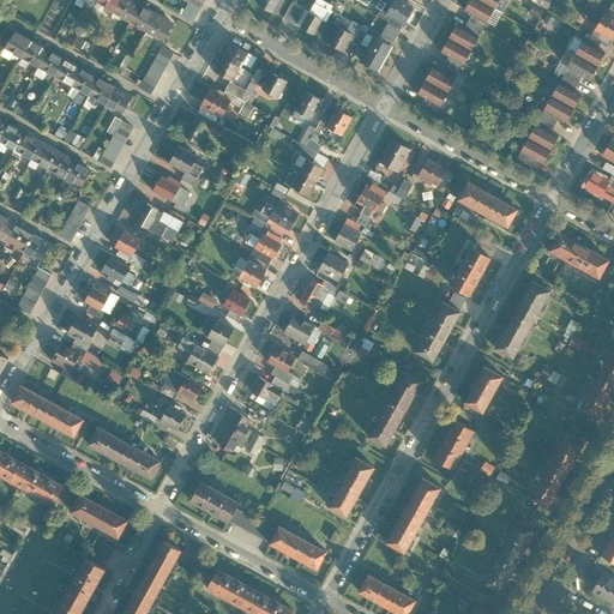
[(98,0),(97,2),(114,12),(120,0),(98,0)]
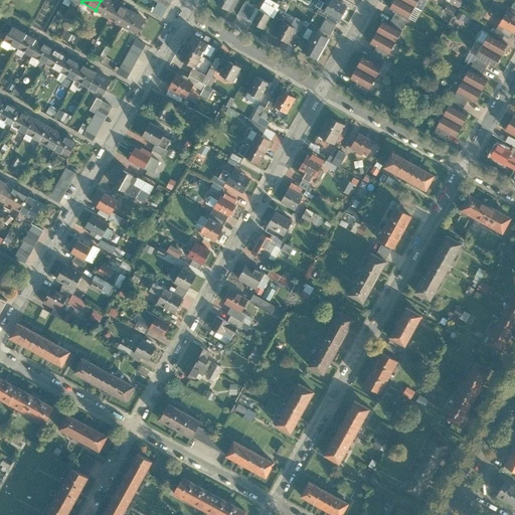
[(115,0),(101,0),(96,10),(110,18),(119,2),(115,0)]
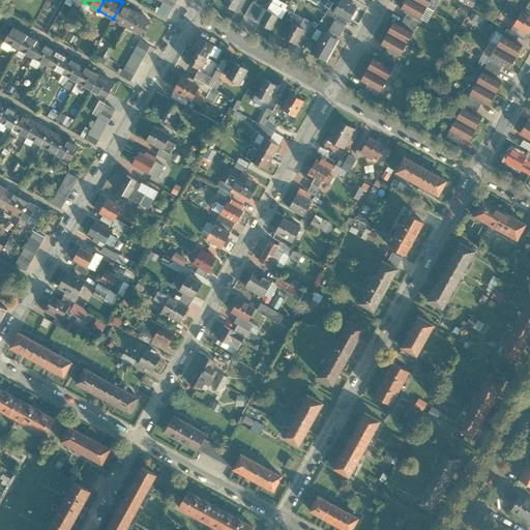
[(168,17),(177,0),(164,0),(158,10),(168,17)]
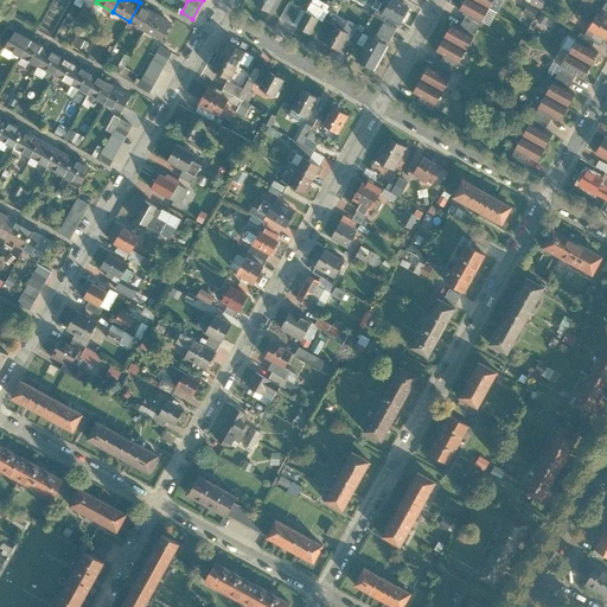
[(256,0),(255,4),(270,12),(276,0),(256,0)]
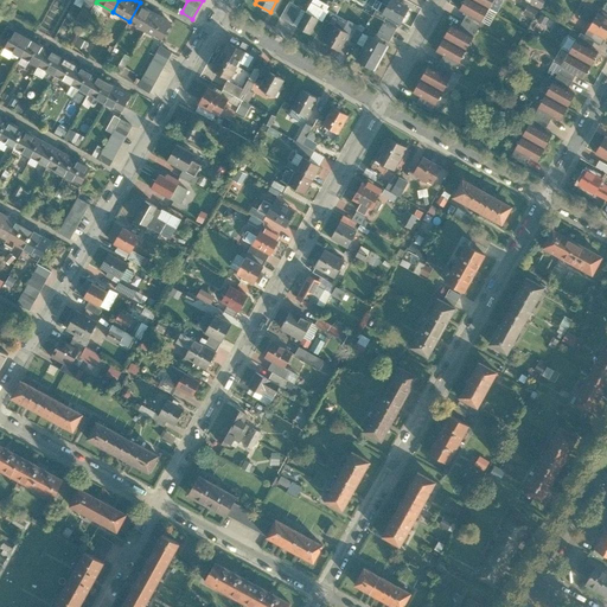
[(403,21),(410,7),(396,0),(374,0),(371,6),(403,21)]
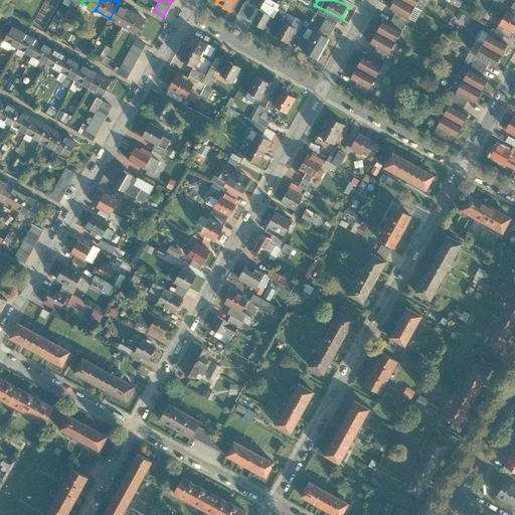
[(408,18),(415,6),(403,0),(393,0),(389,7),(396,11),(408,18)]
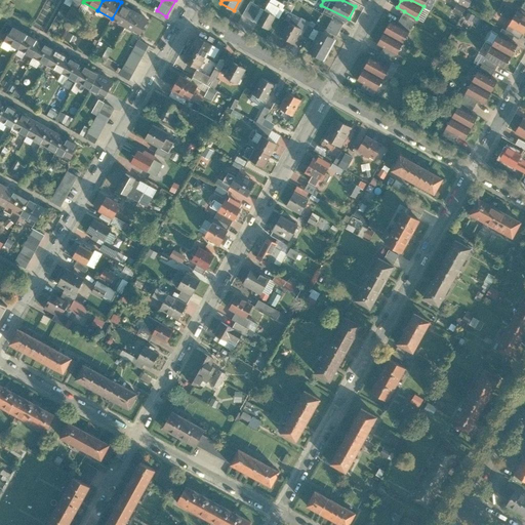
[(135,10),(121,2),(112,18),(126,27),(135,10)]
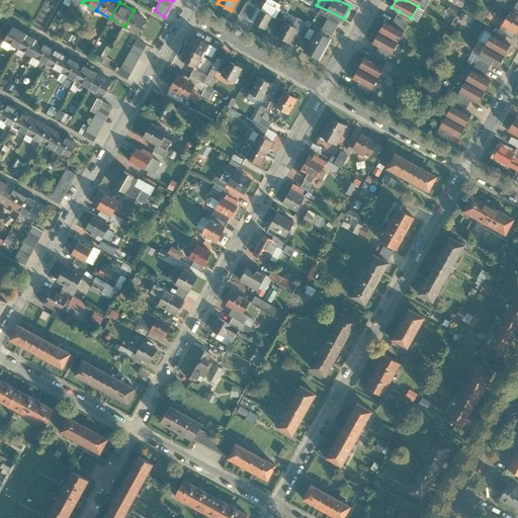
[(254,23),(264,28),(276,8),(265,2),(254,23)]
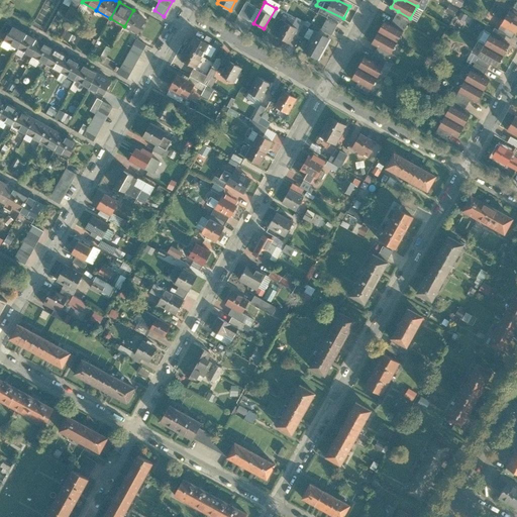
[(246,3),(239,14),(250,20),(256,9),(246,3)]
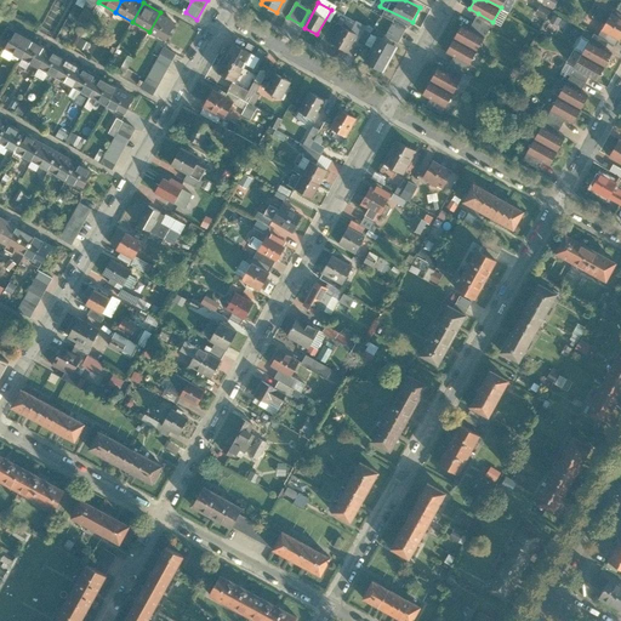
[(541,5),(537,13),(548,18),(552,10),(541,5)]
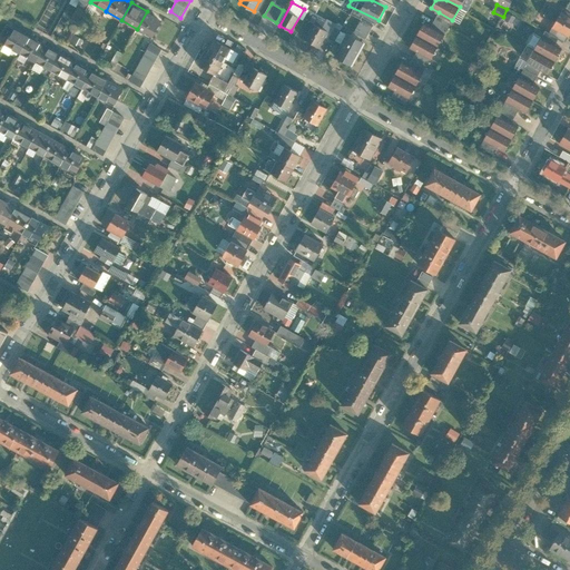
[(552,26),(569,36),(569,33),(569,16),(549,5),(544,15),(556,21),(552,26)]
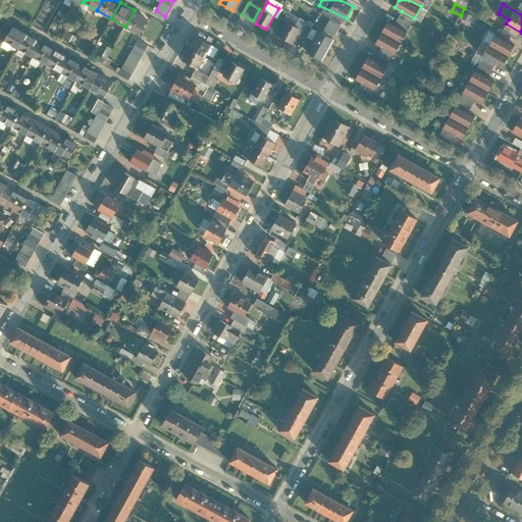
[(135,10),(125,27),(140,35),(149,18),(135,10)]
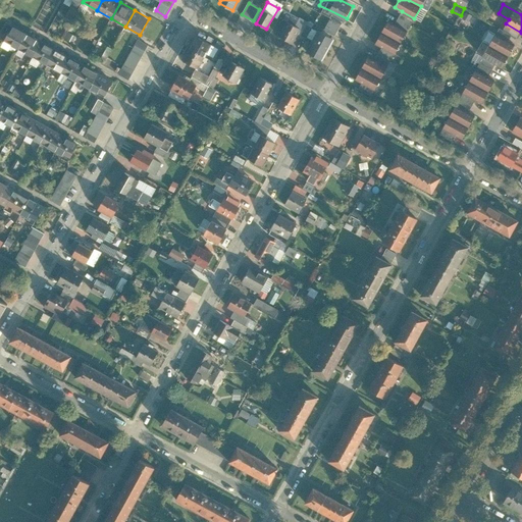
[(398,16),(411,23),(414,18),(402,11),(398,16)]
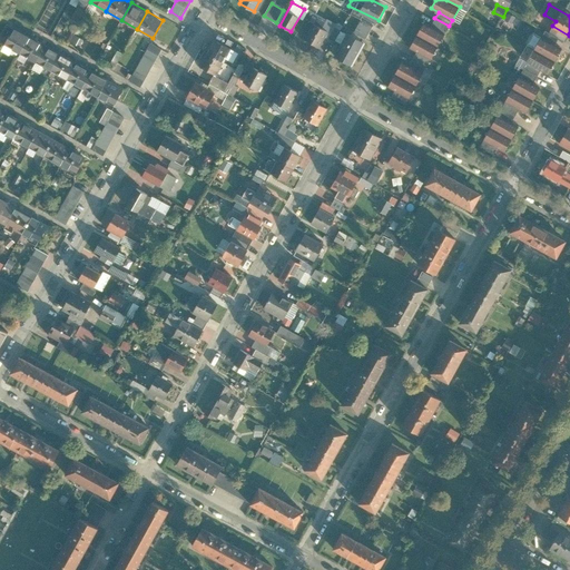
[(304,39),(318,47),(328,30),(323,28),(326,21),(318,17),(315,23),(314,22),(304,39)]
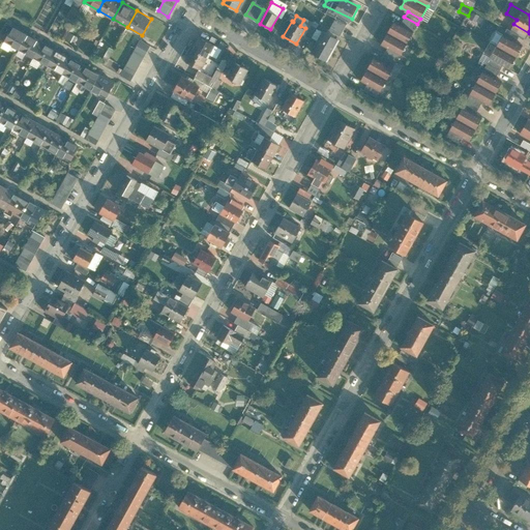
[(401,23),(414,30),(417,24),(404,17),(401,23)]
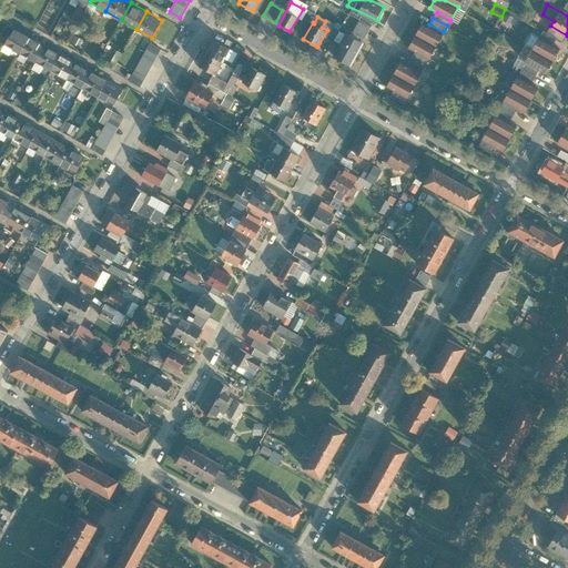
[(365,39),(373,26),(361,19),(353,32),(365,39)]
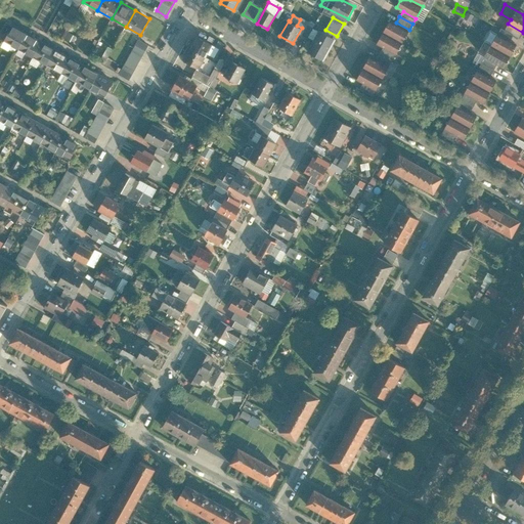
[(468,29),(472,22),(465,18),(462,25),(468,29)]
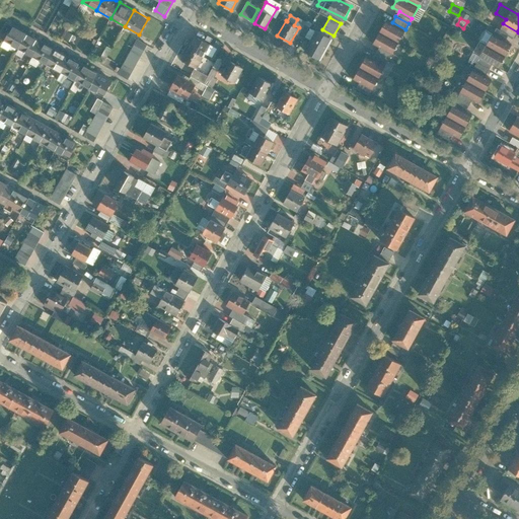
[(392,22),(386,19),(379,31),(398,42),(405,29),(392,22)]
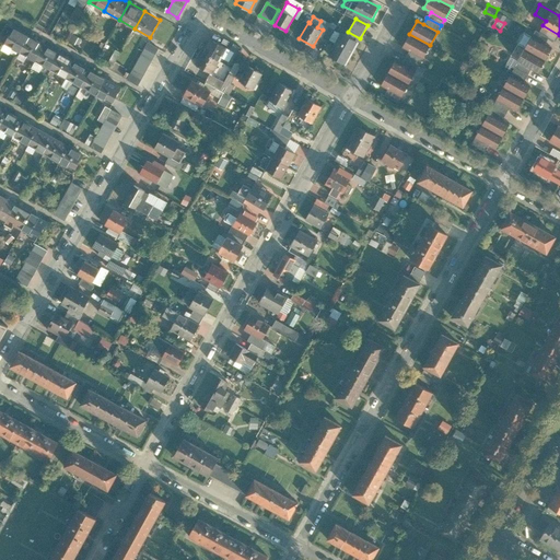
[(329,41),(336,30),(330,26),(324,37),(329,41)]
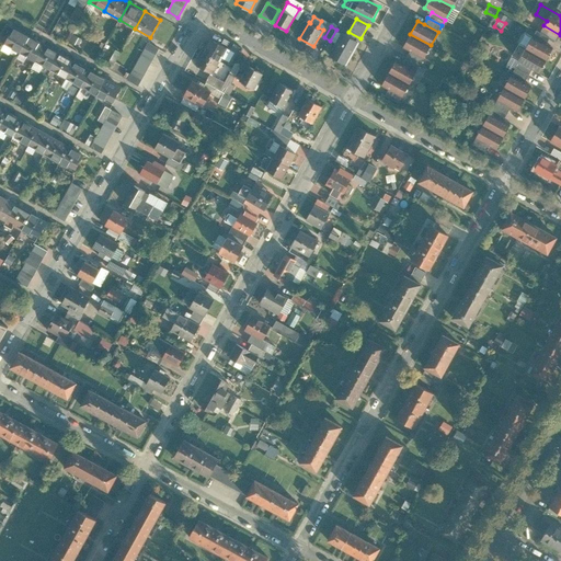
[(14,27),(4,44),(20,53),(30,35),(14,27)]
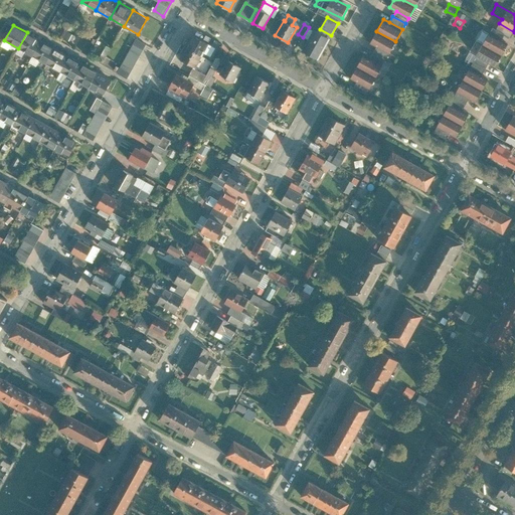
[(488,33),(501,40),(505,34),(492,26),(488,33)]
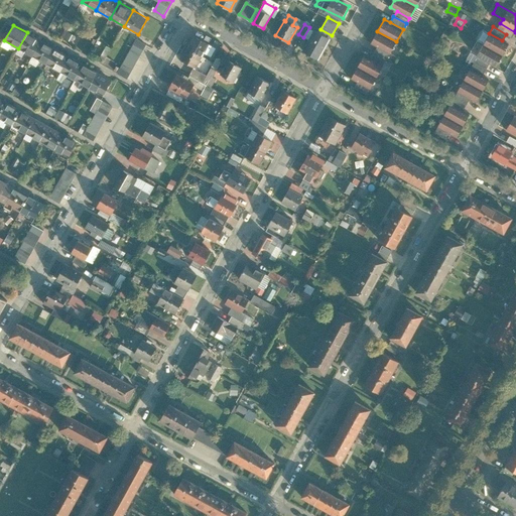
[(302,51),(318,59),(330,37),(314,29),(302,51)]
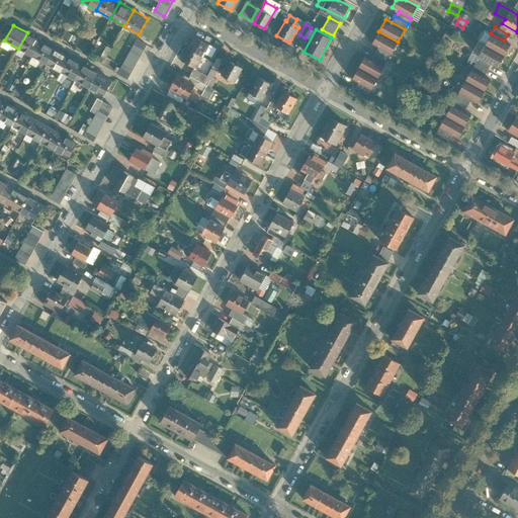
[(398,41),(378,31),(372,44),(378,47),(391,54),(398,41)]
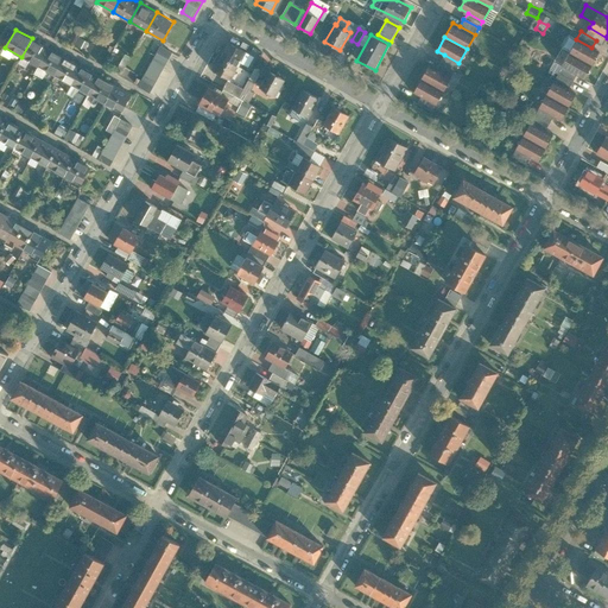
[(49,48),(32,38),(21,57),(39,67),(49,48)]
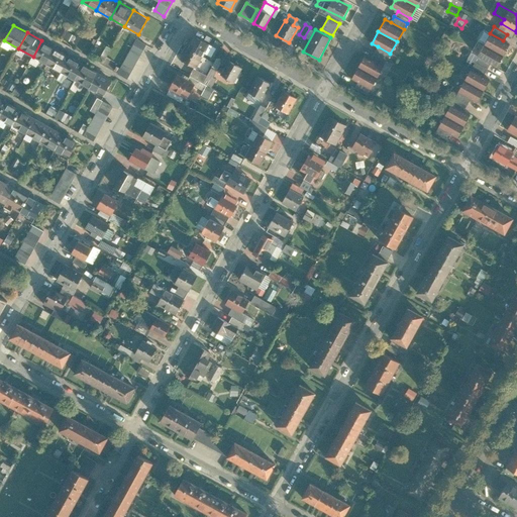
[(484,44),(503,56),(510,44),(503,40),(490,33),(484,44)]
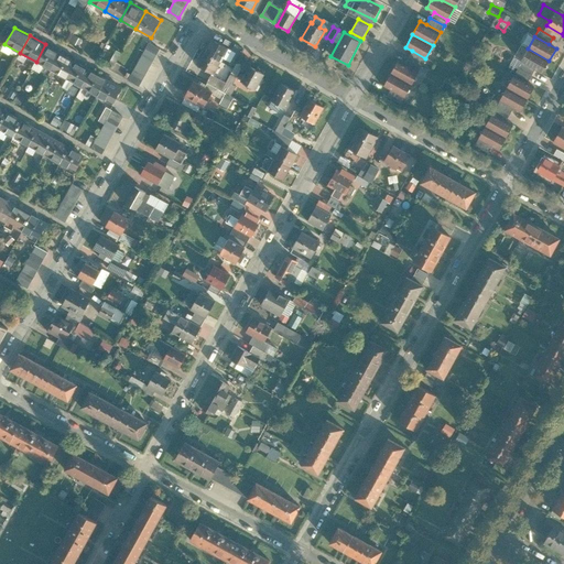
[(205,53),(223,62),(229,50),(212,41),(205,53)]
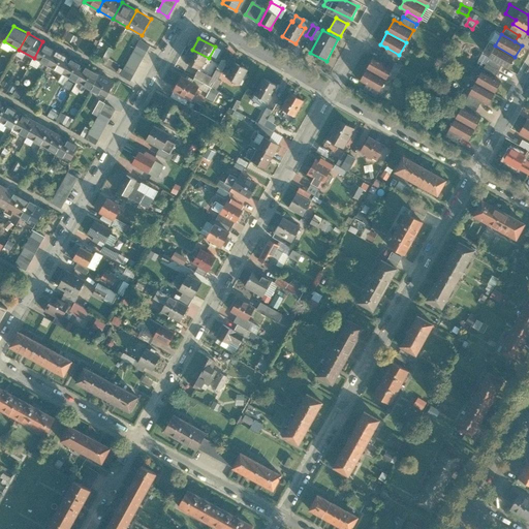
[(130,81),(151,45),(141,39),(120,75),(130,81)]
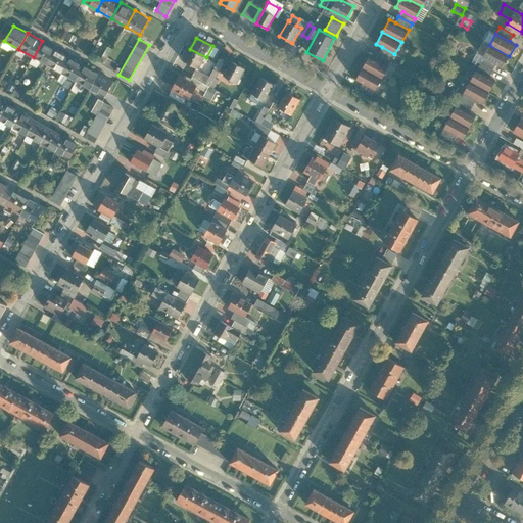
[(42,41),(34,57),(48,65),(57,49),(42,41)]
